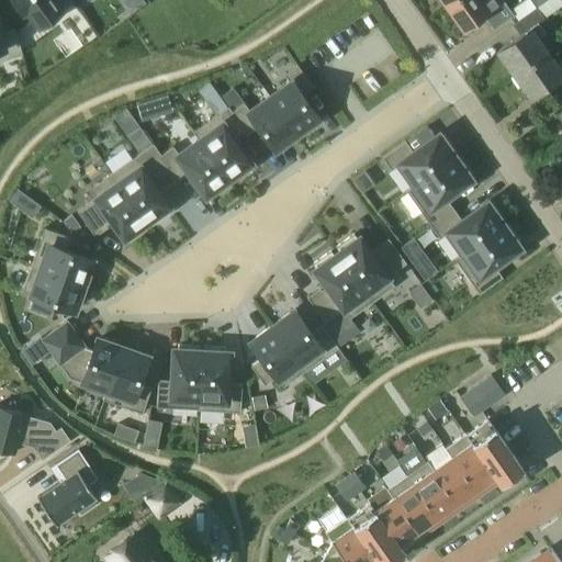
[(14,0),(12,2),(25,20),(30,18),(41,33),(76,7),(70,0),(14,0)]
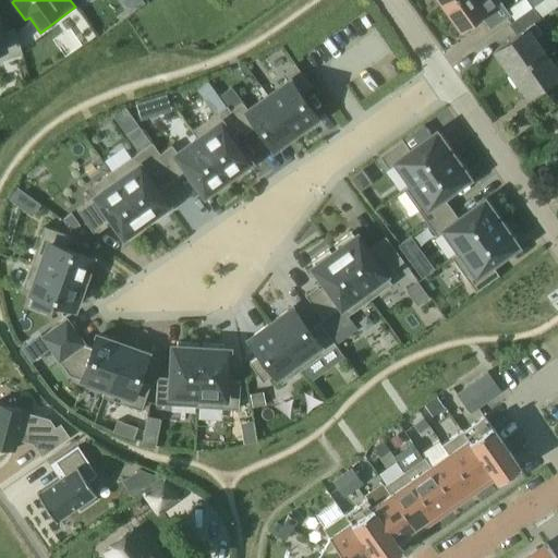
[(451,0),(441,8),(459,31),(483,14),(490,25),(501,17),(507,25),(531,9),(543,0),(519,0),(499,14),(496,11),(502,7),(497,0),(451,0)]
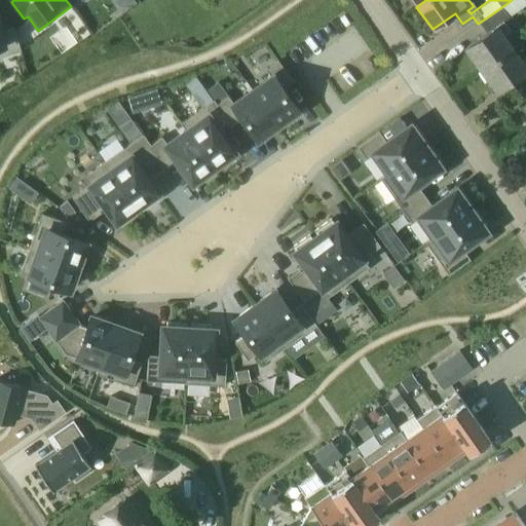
[(485,33),(463,48),(480,71),(511,49),(501,37),(509,33),(502,24),(509,20),(500,8),(478,24),(485,33)]
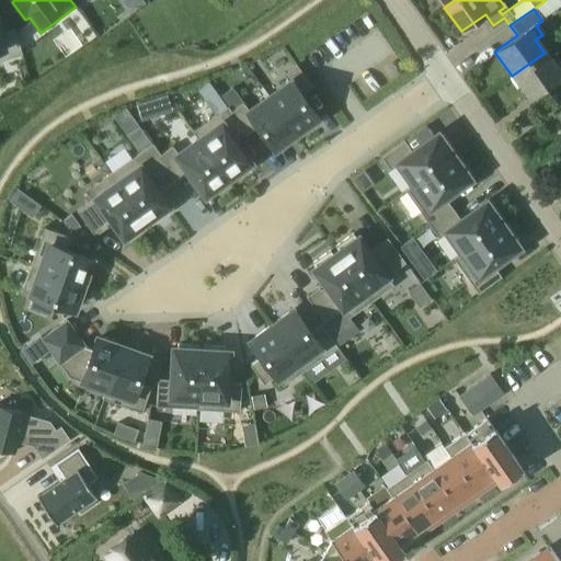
[(0,61),(21,56),(13,29),(0,32),(0,61)]
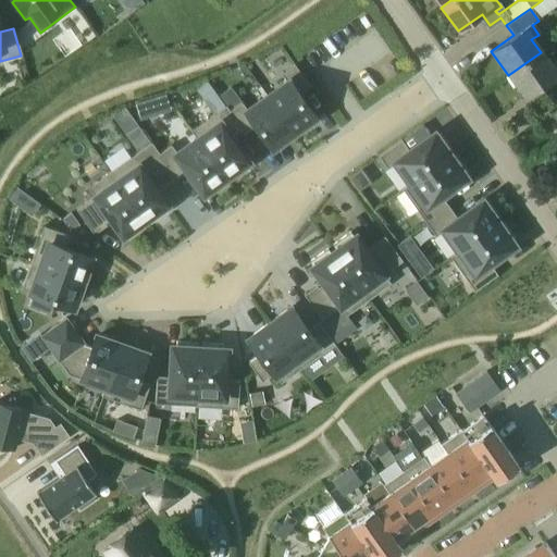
[(541,52),(508,75),(523,98),(546,82),(554,93),(556,90),(556,60),(549,65),(541,52)]
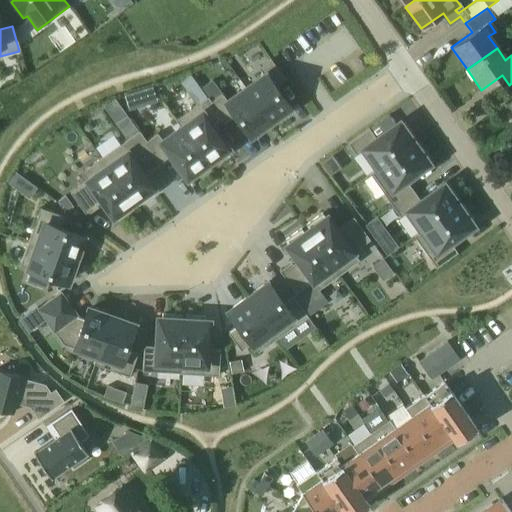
[(264,76),(246,89),(269,122),(272,120),(273,120),(286,111),(285,110),(289,108),(274,87),(285,80),(270,59),(258,68),(264,76)]
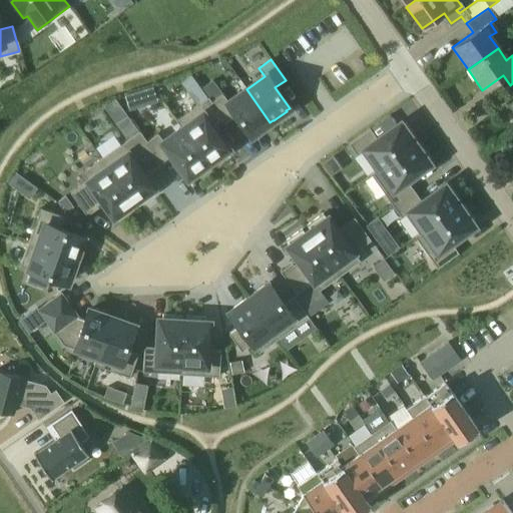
[(270,122),(246,89),(227,102),(222,94),(211,102),(210,102),(222,119),(221,119),(224,123),(235,115),(250,135),(254,133),(254,134),(267,125),(267,124),(270,122)]
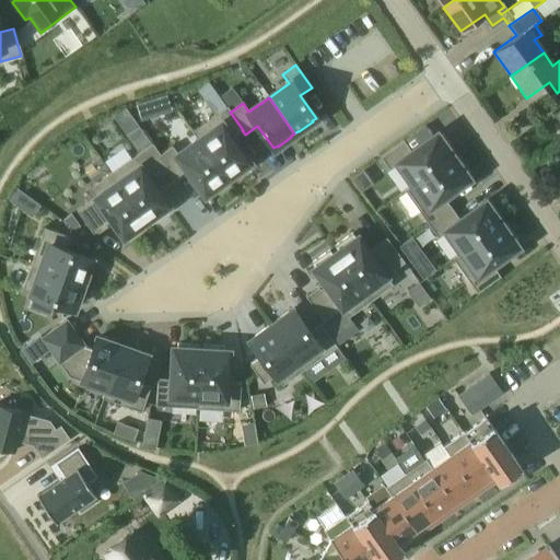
[(220,98),(209,106),(214,113),(216,113),(217,114),(225,107),(220,98)]
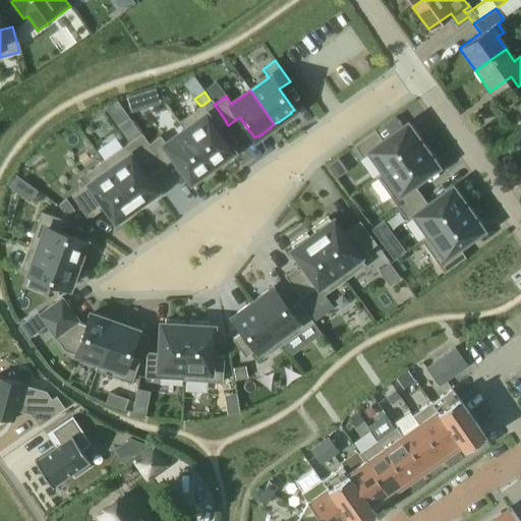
[(139,93),(126,97),(131,112),(143,108),(139,93)]
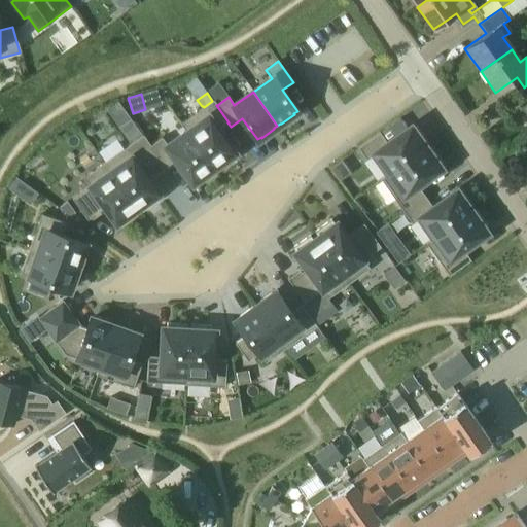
[(218,131),(227,123),(229,123),(216,105),(217,105),(214,100),(212,101),(204,107),(180,124),(186,132),(213,168),(215,167),(218,171),(234,159),(232,154),(234,153),(218,131)]
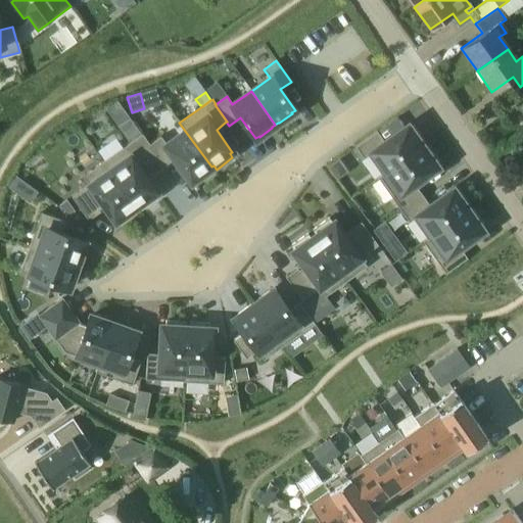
[(117,126),(130,143),(141,135),(130,119),(117,126)]
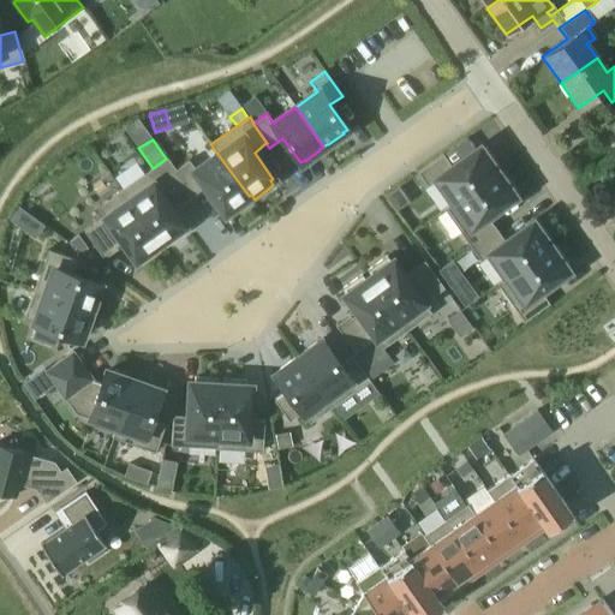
[(437,179),(453,202),(453,203),(496,172),(495,171),(500,167),(487,148),(482,151),(479,148),(452,167),(443,154),(418,172),(428,186),(437,179)]
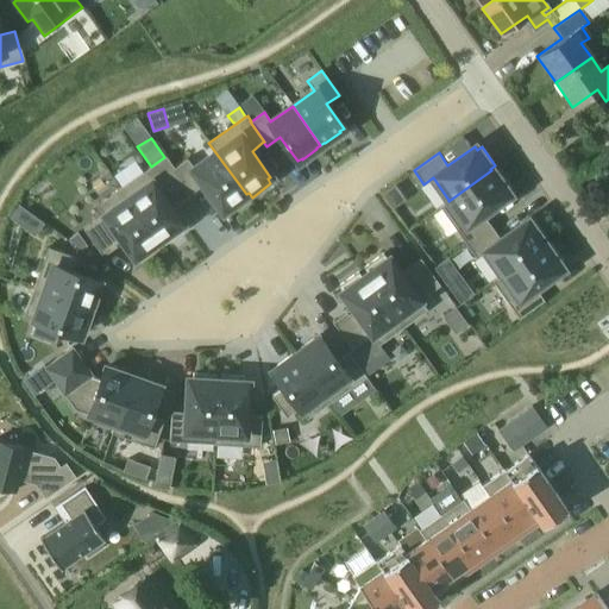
[(246,194),(215,152),(194,168),(187,158),(174,168),(173,169),(190,194),(203,184),(223,211),(226,209),(228,213),(248,200),(244,195),(246,194)]
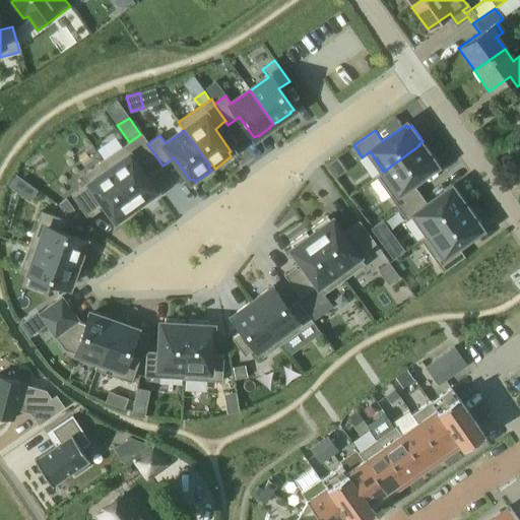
[(151,174),(163,166),(147,144),(148,143),(141,133),(103,161),(135,206),(138,204),(140,208),(156,196),(154,192),(155,191),(144,176),(149,172),(151,174)]
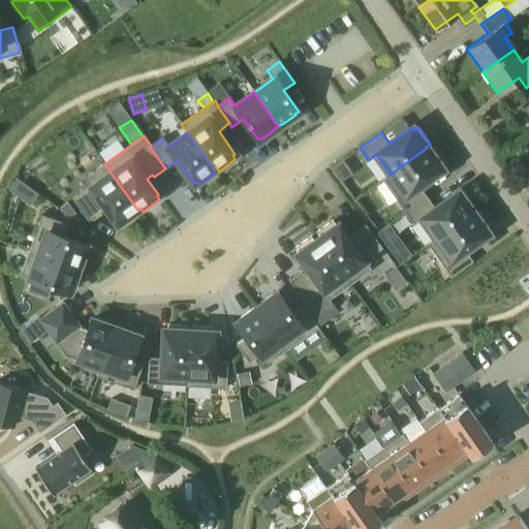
[(428,150),(427,148),(390,175),(390,174),(381,179),(405,212),(427,196),(418,185),(442,169),(440,166),(444,163),(432,147),(428,150)]
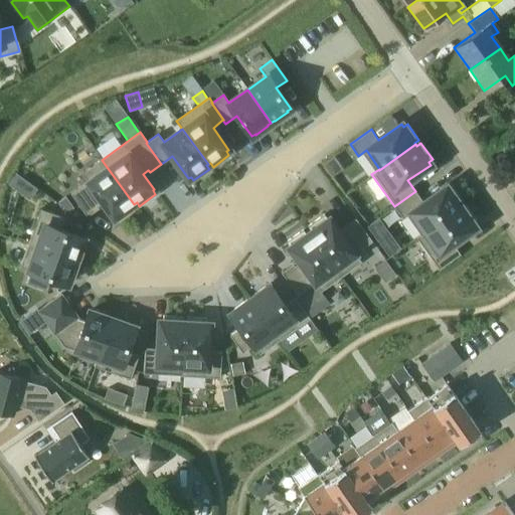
[(134,204),(102,160),(82,175),(87,181),(70,194),(87,217),(99,208),(98,206),(103,203),(114,218),(115,217),(118,221),(134,209),(132,205),(134,204)]
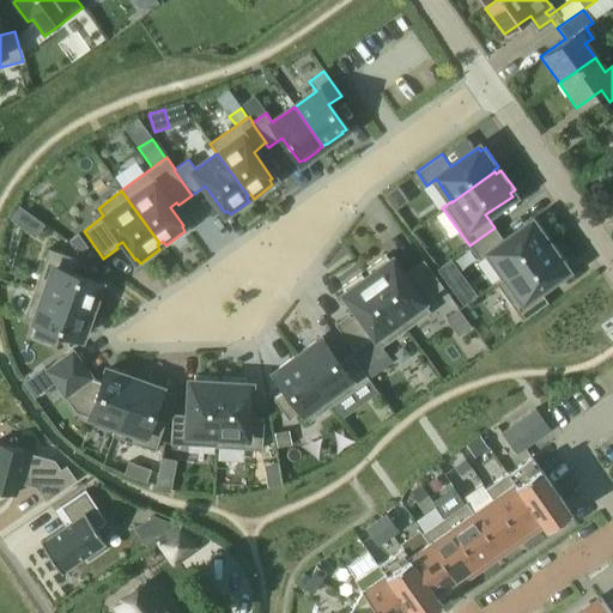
[(18,224),(26,212),(20,207),(11,219),(18,224)]
